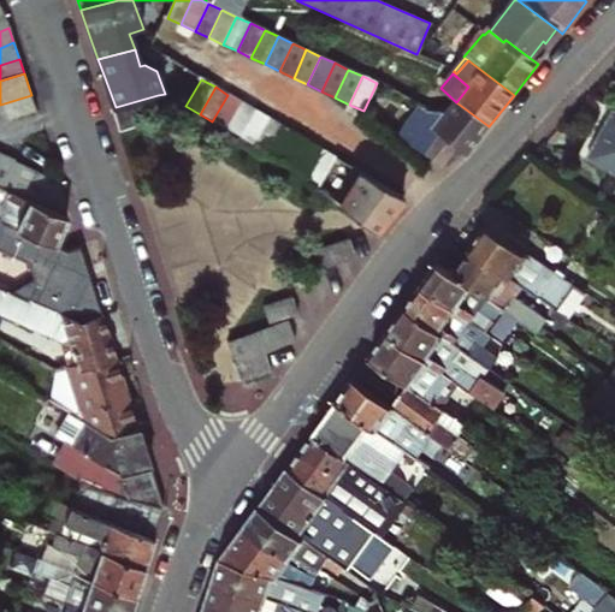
[(0,113),(3,120),(36,111),(31,95),(0,105),(0,113)]
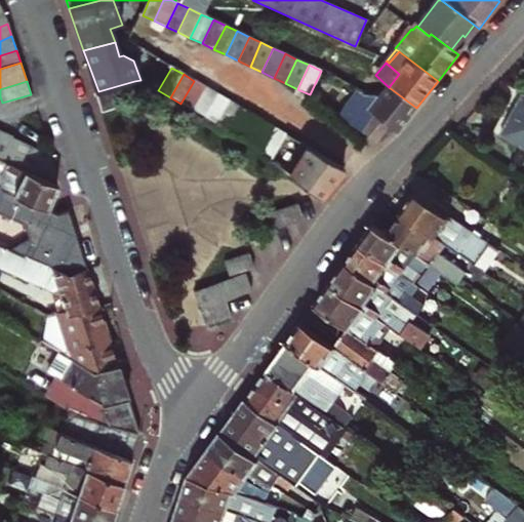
[(192,111),(205,88),(194,81),(180,104),(192,111)]
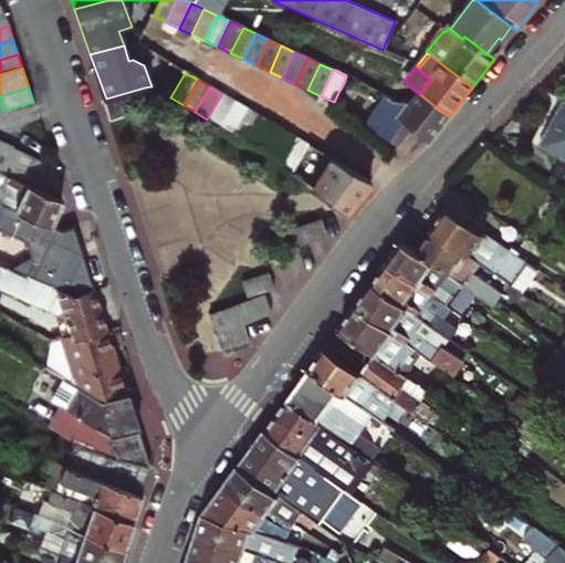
[(104,100),(105,103),(125,96),(124,94),(104,100)]
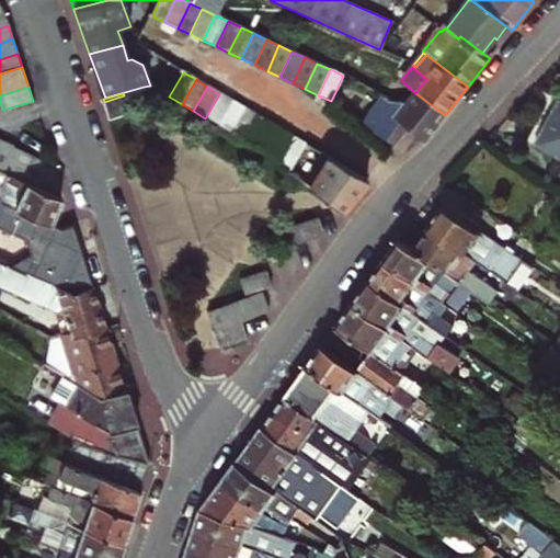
[(400,103),(389,104),(375,129),(399,144),(400,145),(409,133),(411,135),(422,144),(445,115),(415,93),(406,105),(400,103)]
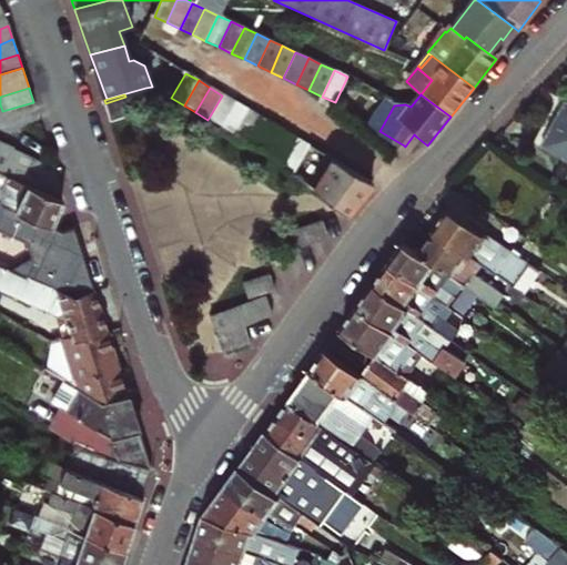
[(221,127),(234,102),(222,96),(208,120),(221,127)]
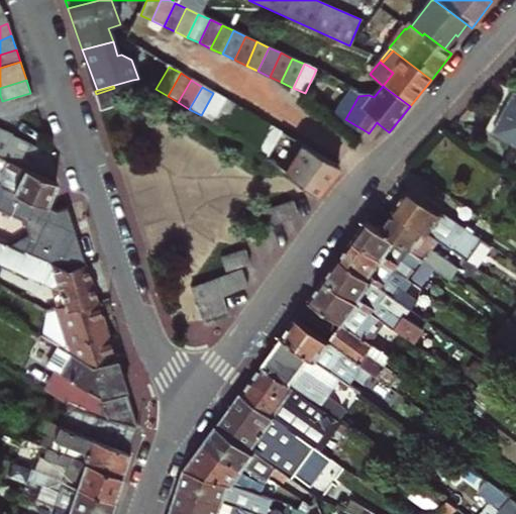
[(101,111),(119,107),(114,88),(96,94),(101,111)]
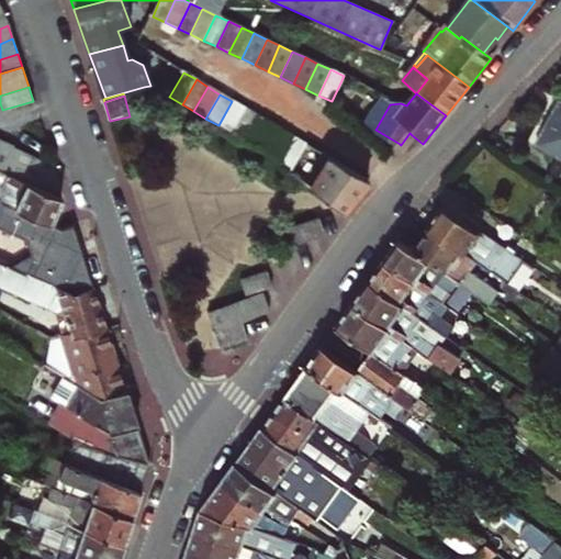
[(245,109),(232,101),(219,125),(231,133),(245,109)]
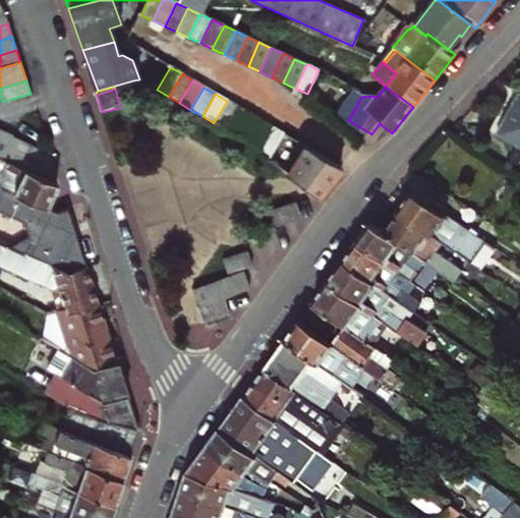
[(361,97),(356,94),(342,116),(348,120),(361,97)]
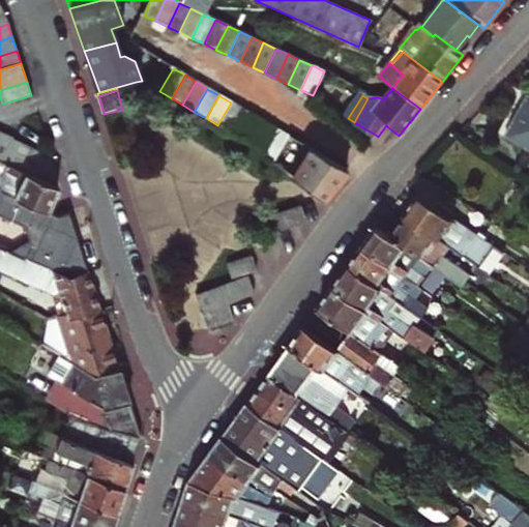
[(528,98),(506,139),(528,150),(528,98)]
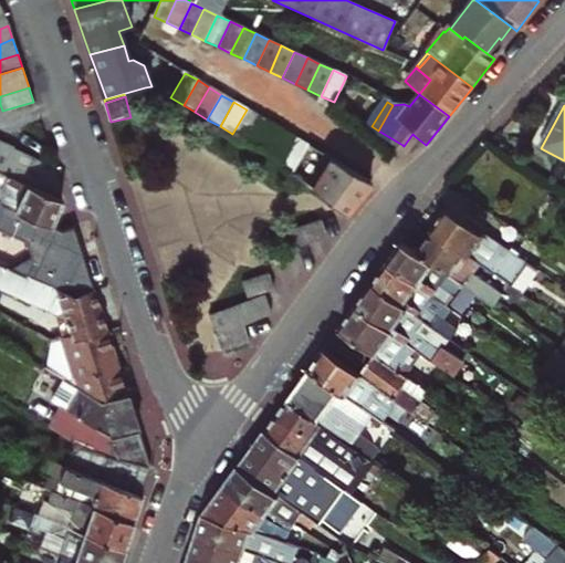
[(244,142),(259,117),(247,110),(232,134),(244,142)]
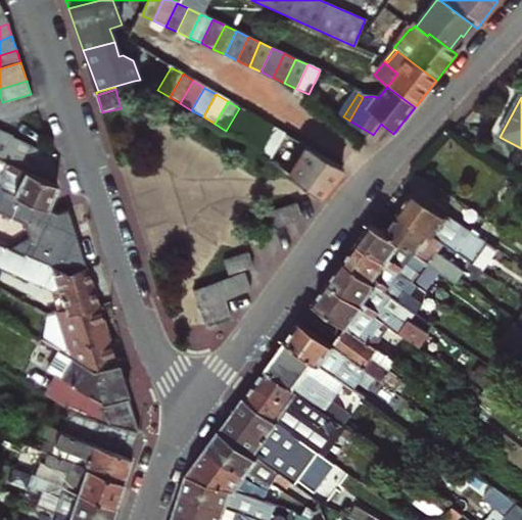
[(250,114),(239,108),(226,131),(237,137),(250,114)]
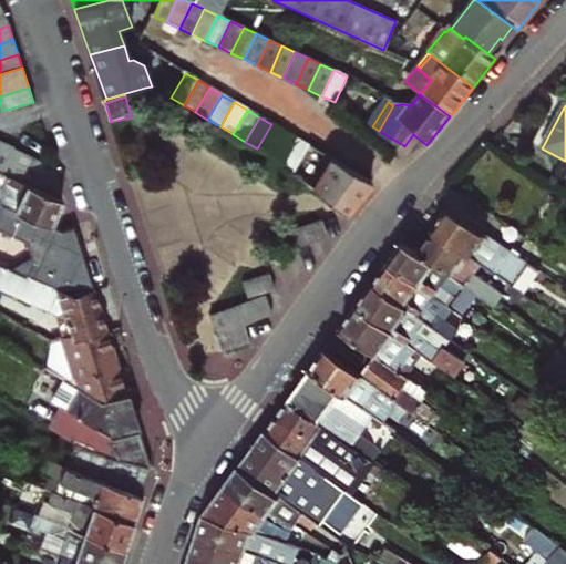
[(296,139),(284,132),(269,156),(281,163),(296,139)]
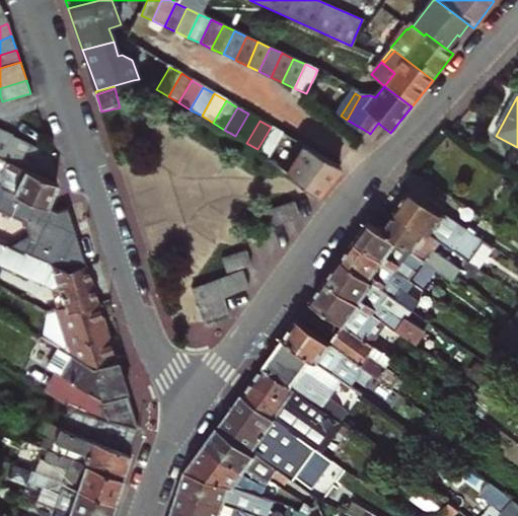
[(282,134),(271,127),(257,149),(269,156),(282,134)]
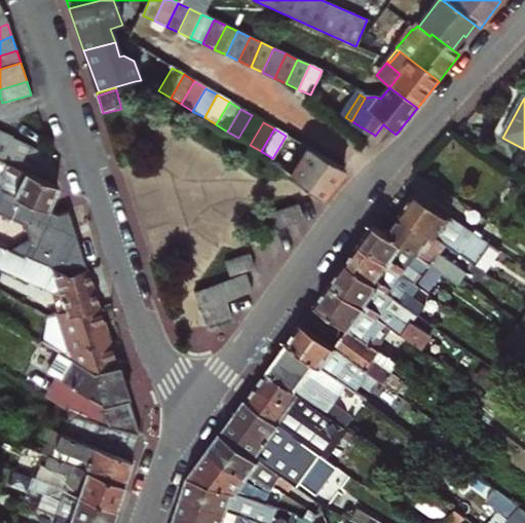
[(0,160),(2,161),(12,137),(0,132),(0,160)]
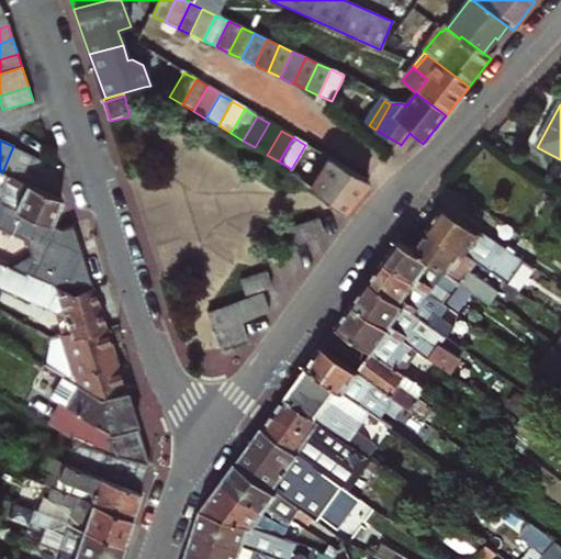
[(2,172),(62,198),(53,164),(13,146),(2,172)]
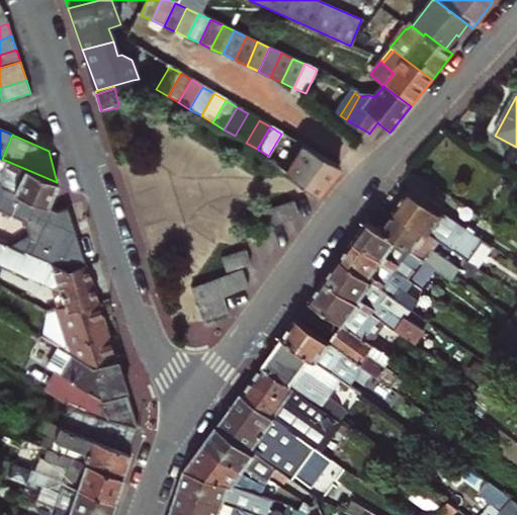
[(288,169),(328,199),(351,169),(312,139),(288,169)]
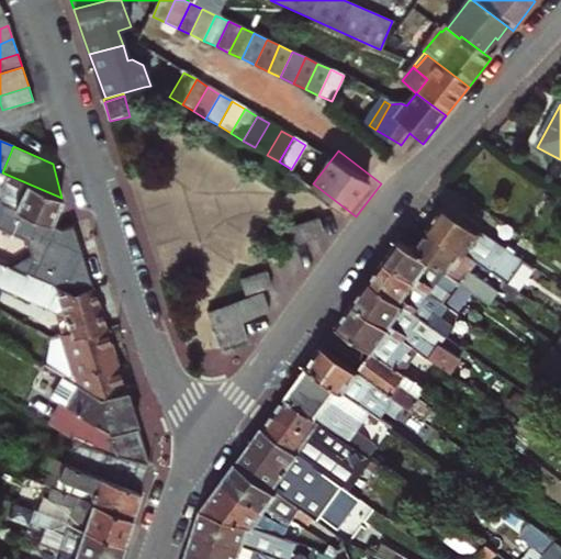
[(0,203),(49,224),(62,198),(2,172),(0,171),(0,187),(3,189),(0,196),(0,203)]
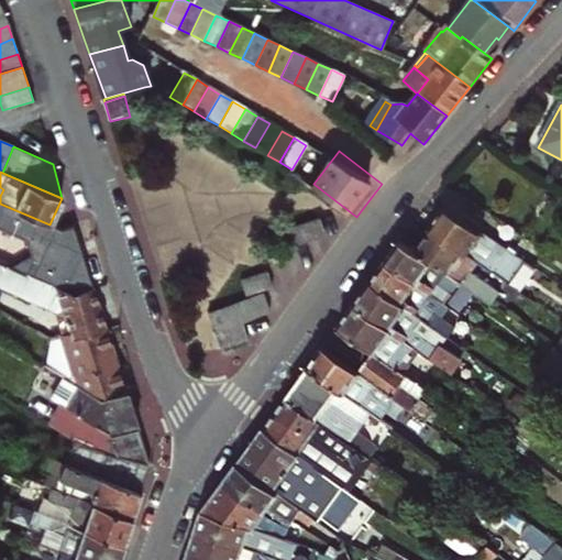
[(448,211),(486,237),(497,221),(459,196),(448,211)]
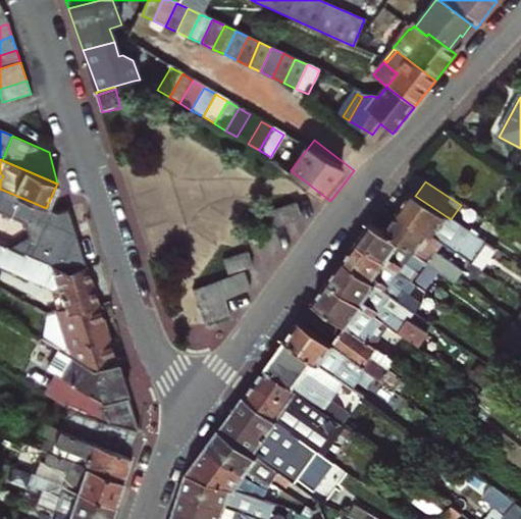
[(68,211),(58,214),(46,209),(46,208),(0,189),(0,215),(30,228),(52,239),(63,240),(64,242),(77,238),(68,211)]
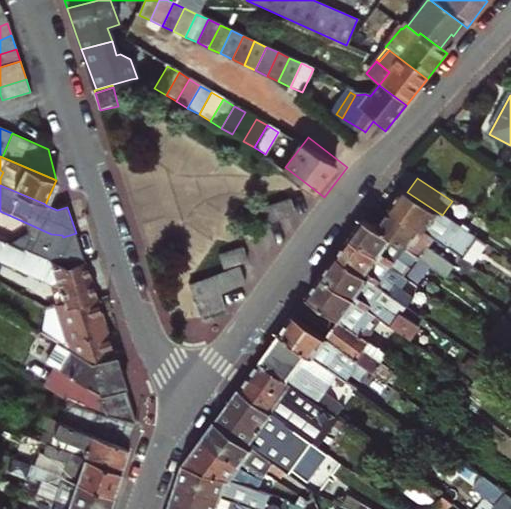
[(471,235),(442,215),(407,192),(406,191),(393,209),(433,237),(462,257),(467,250),(463,247),(471,235)]
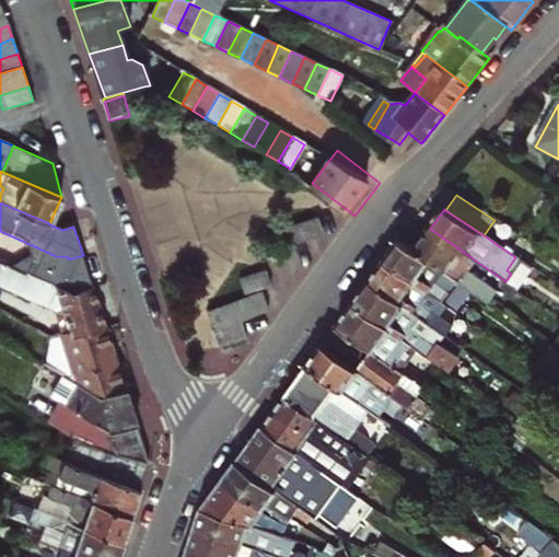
[(324,236),(318,220),(287,230),(292,246),(324,236)]
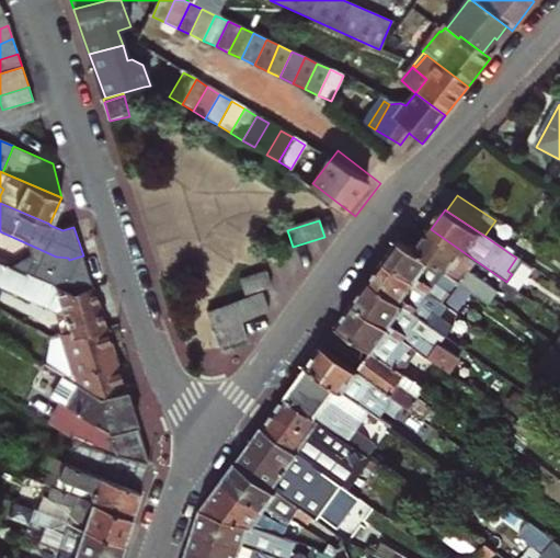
[(467,272),(475,260),(431,229),(414,252),(443,273),(457,282),(488,304),(496,293),(467,272)]
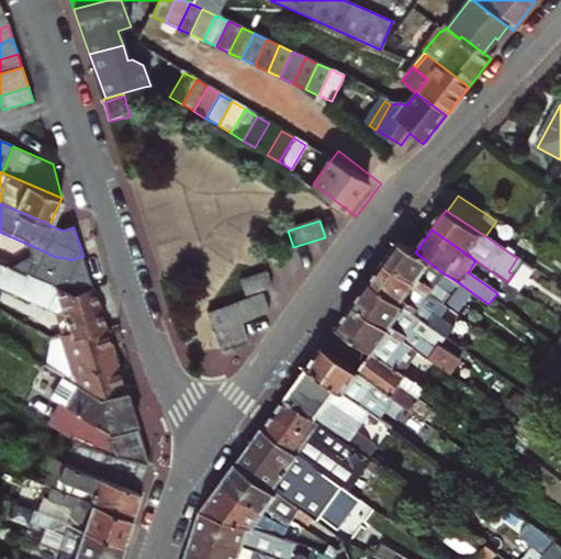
[(437,283),(444,274),(415,253),(403,244),(388,264),(444,303),(451,293),(437,283)]
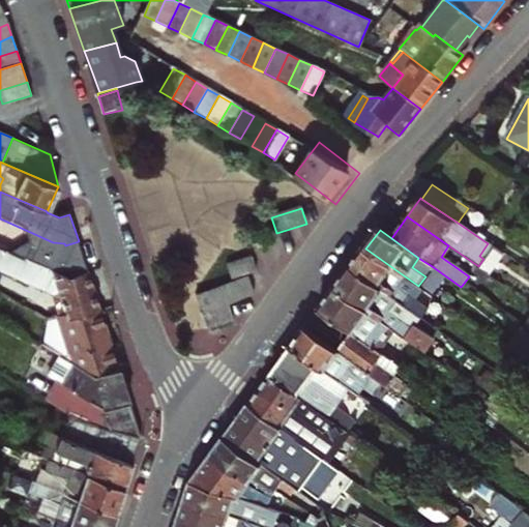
[(67,279),(89,272),(79,241),(65,245),(64,243),(53,242),(30,232),(35,245),(15,254),(67,279)]
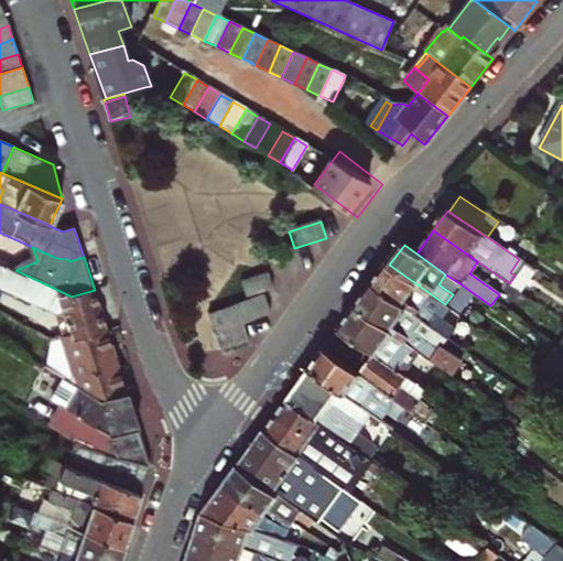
[(74,341),(109,331),(95,290),(72,297),(15,270),(0,262),(0,309),(52,336),(54,337),(72,333),(74,341)]
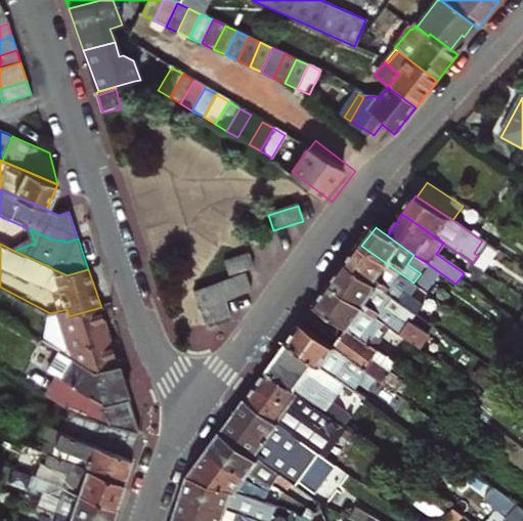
[(405,294),(413,283),(361,246),(348,264),(416,314),(435,328),(440,319),(405,294)]
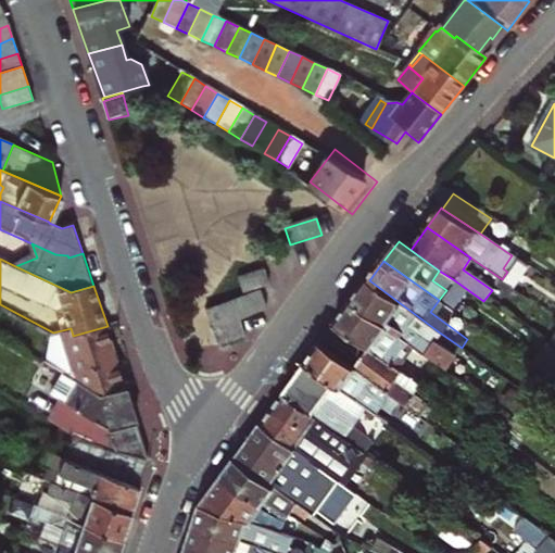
[(242,296),(269,286),(264,271),(237,280),(242,296)]
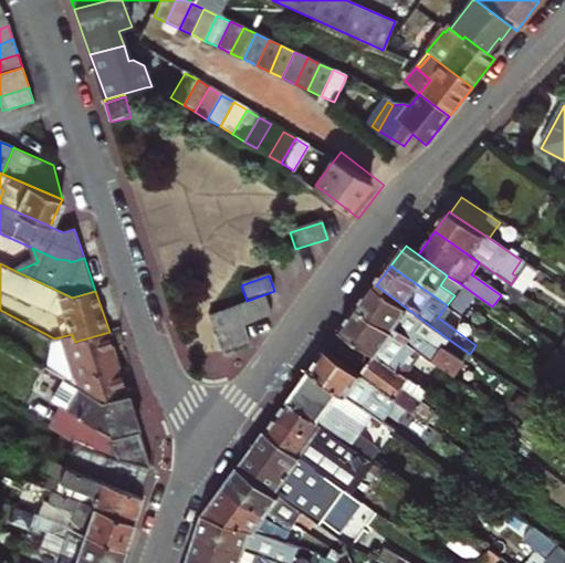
[(461,284),(447,275),(440,285),(454,295),(461,284)]
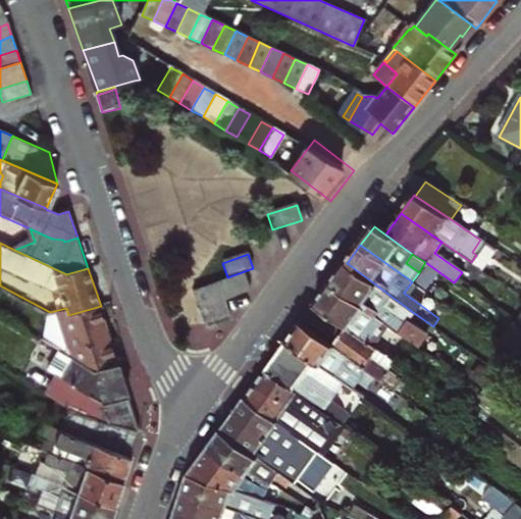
[(414,313),(347,263),(331,283),(387,326),(415,347),(423,336),(407,324),(414,313)]
